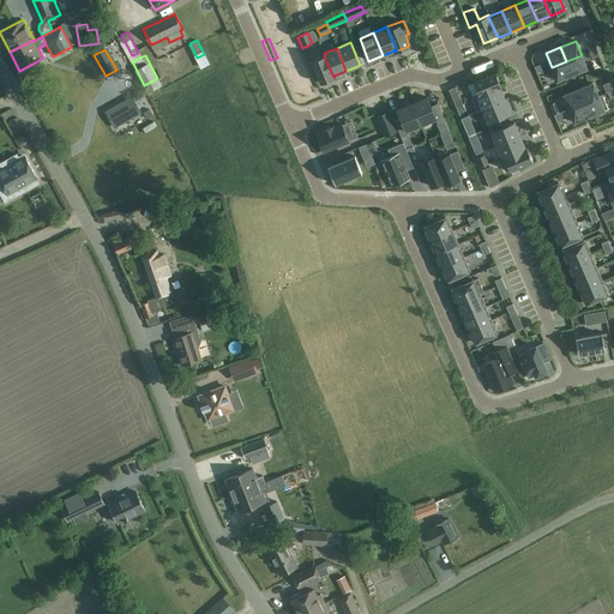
[(572,74),(588,68),(582,55),(566,61),(572,74)]
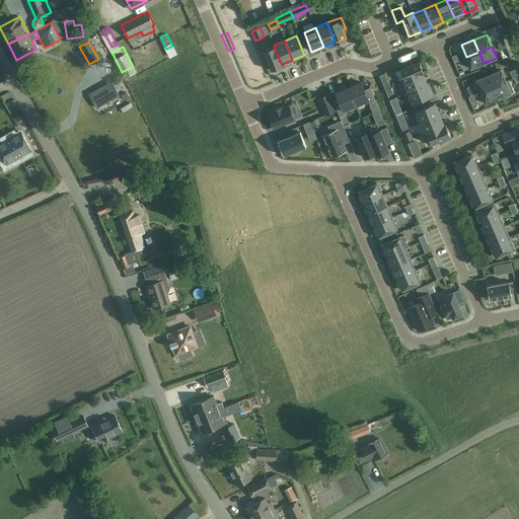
[(282,65),(274,48),(264,52),(271,70),(282,65)]
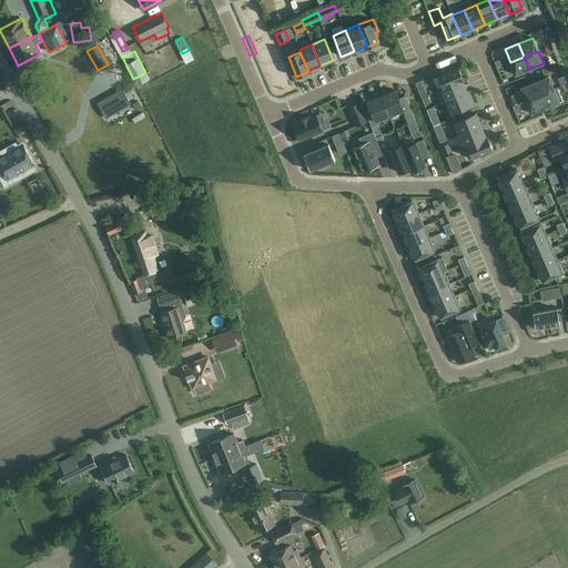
[(524,57),(510,62),(515,75),(529,69),(524,57)]
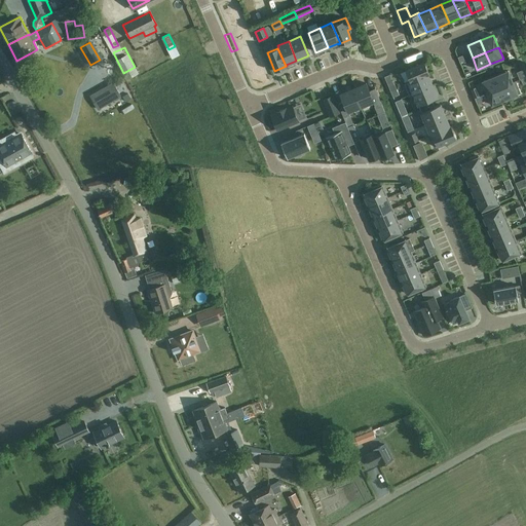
[(311,69),(315,77),(330,71),(326,62),(311,69)]
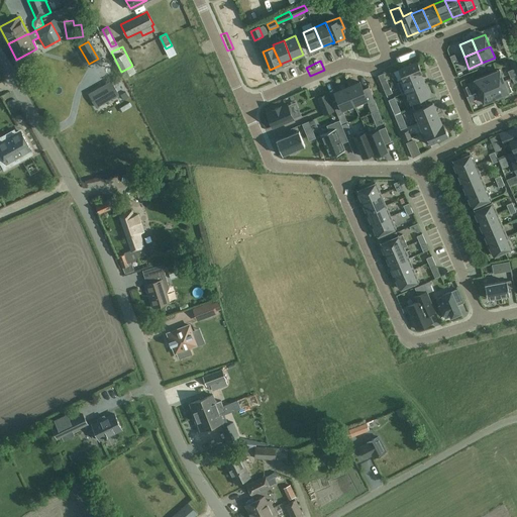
[(422,73),(417,61),(399,69),(404,80),(422,73)]
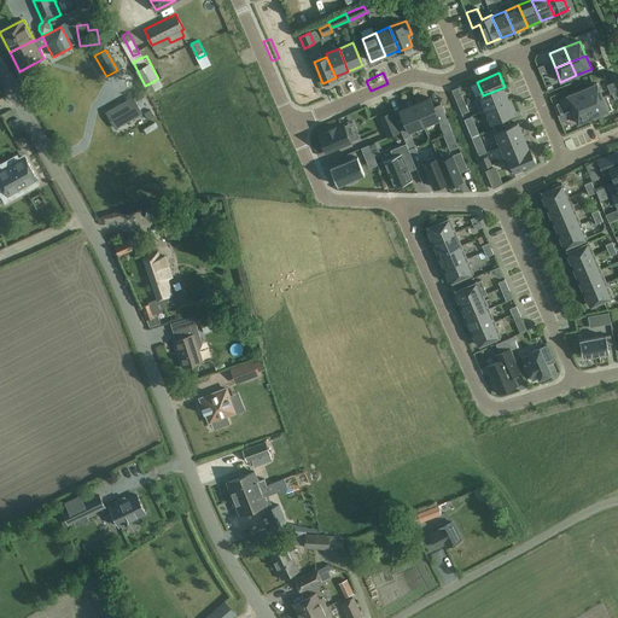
[(289,92),(302,85),(296,74),(283,80),(289,92)]
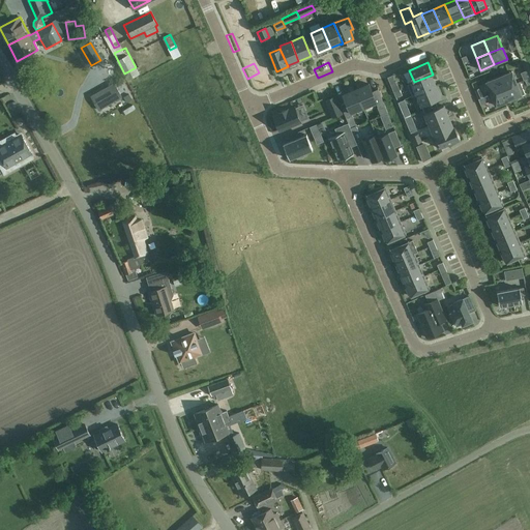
[(511,71),(499,77),(504,89),(517,83),(511,71)]
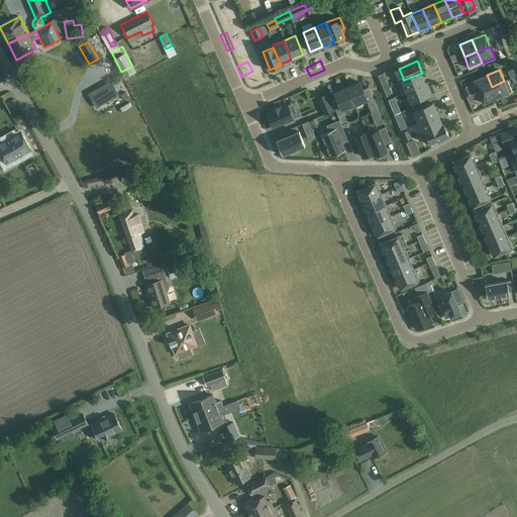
[(384,73),(378,75),(381,83),(384,89),(389,86),(387,81),(384,73)]
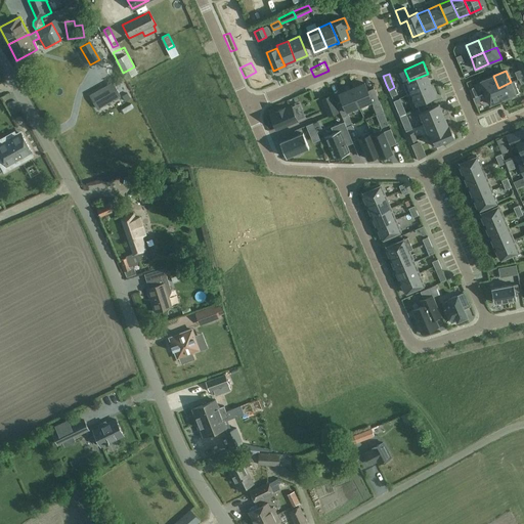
[(428,74),(409,81),(402,84),(407,95),(411,93),(431,85),(427,75),(428,74)]
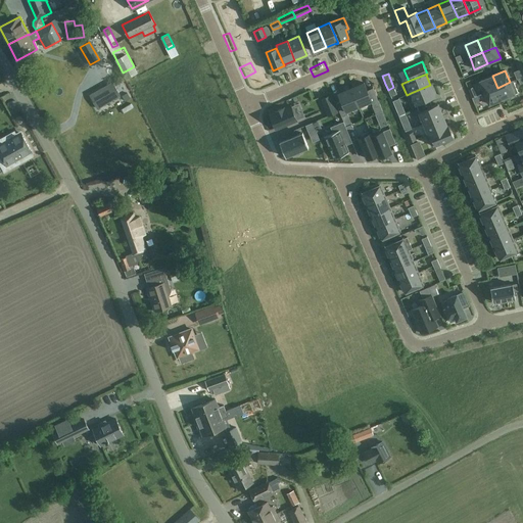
[(127,80),(129,85),(140,81),(138,76),(127,80)]
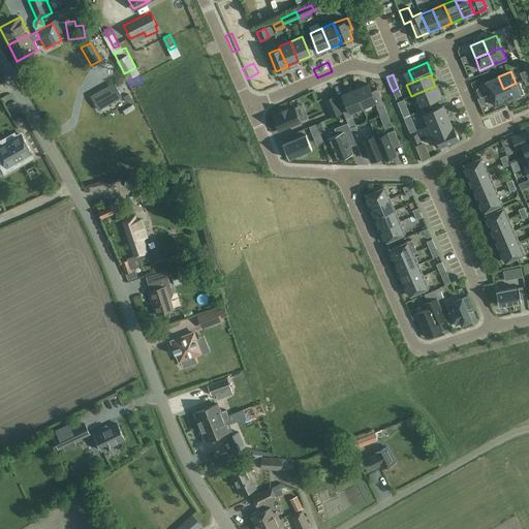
[(141,84),(146,93),(159,86),(154,76),(141,84)]
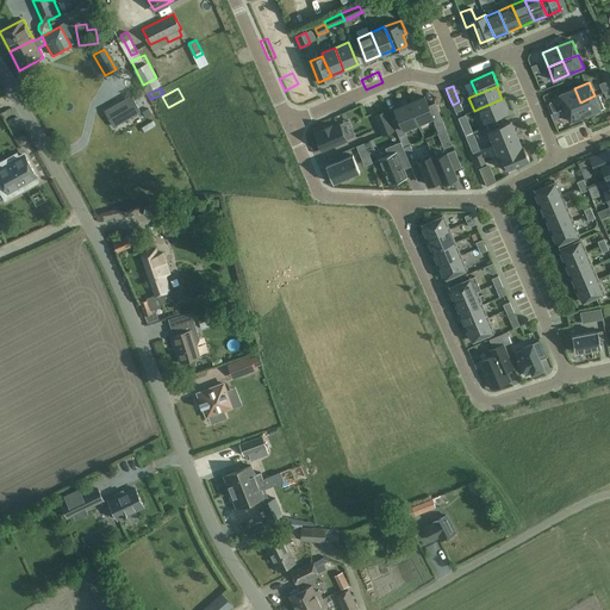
[(580,103),(574,88),(559,94),(565,109),(580,103)]
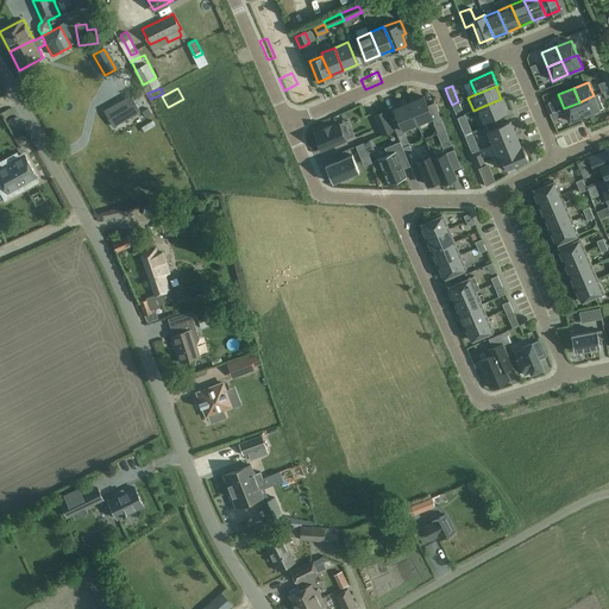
[(603,108),(597,94),(594,95),(579,102),(584,115),(603,108)]
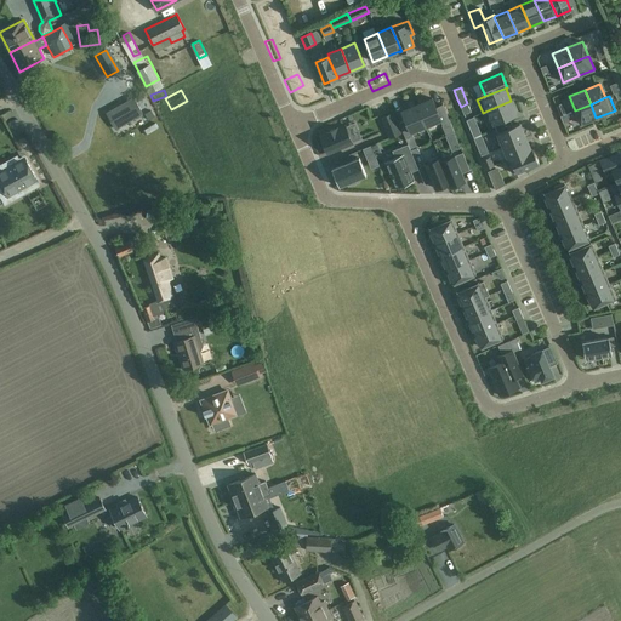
[(107,113),(115,129),(143,114),(134,97),(107,113)]
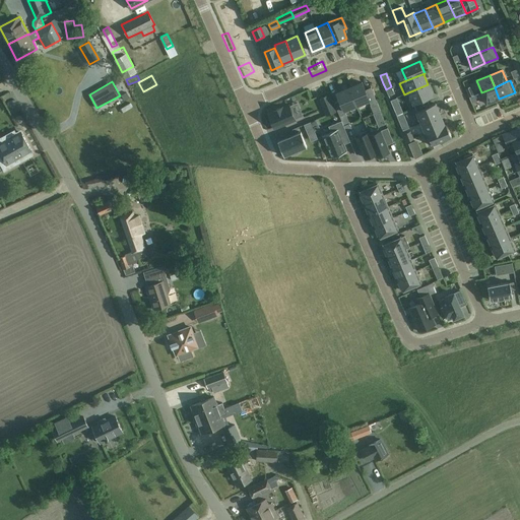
[(362,82),(349,87),(356,105),(369,100),(371,105),(376,102),(370,87),(365,89),(362,82)]
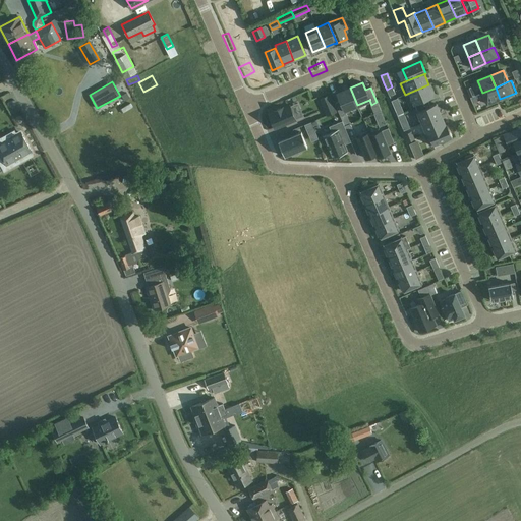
[(433,96),(428,84),(409,93),(415,108),(428,102),(427,99),(433,96)]
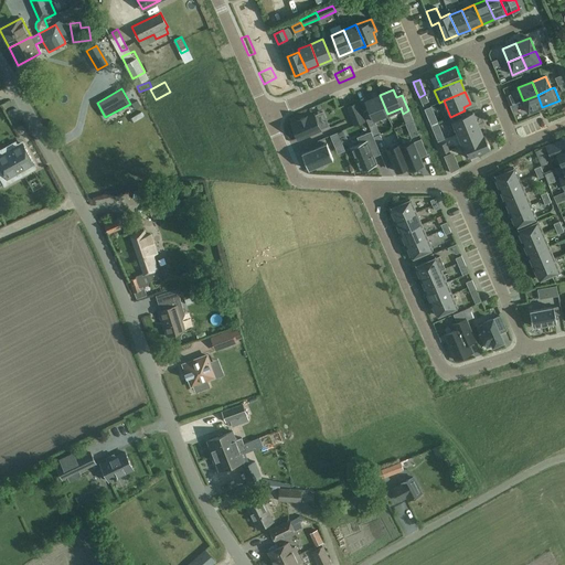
[(425,94),(419,97),(422,104),(428,102),(425,94)]
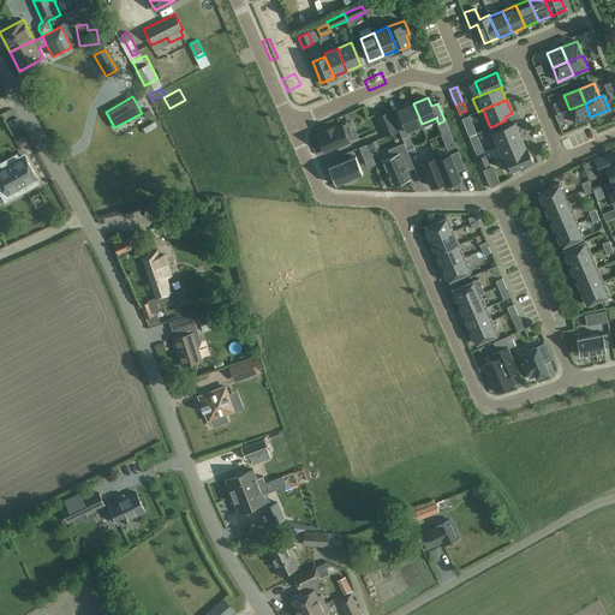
[(401,118),(395,120),(401,136),(408,133),(407,130),(422,124),(413,103),(398,109),(401,118)]
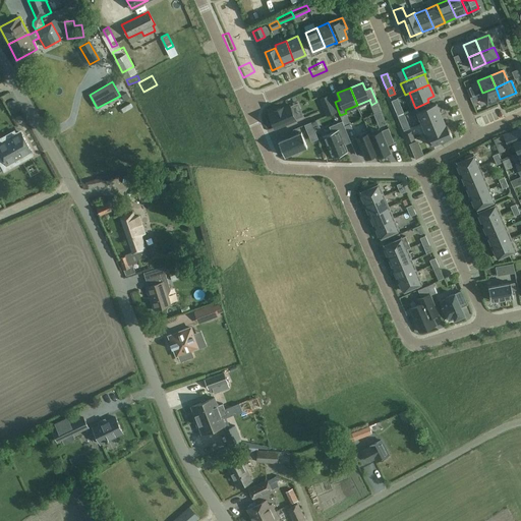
[(496,88),(482,93),(487,104),(500,99),(496,88)]
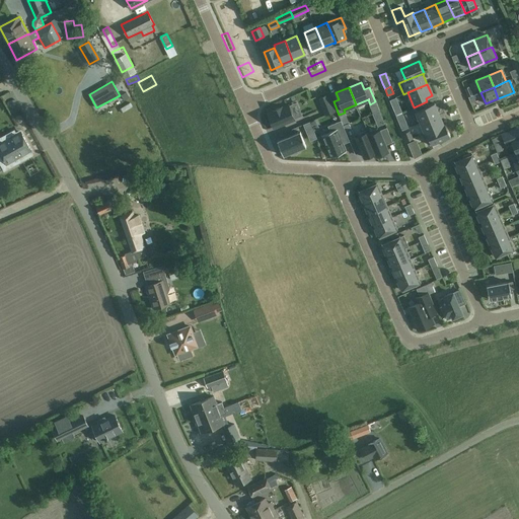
[(122,97),(124,100),(129,97),(128,94),(127,92),(121,95),(122,97)]
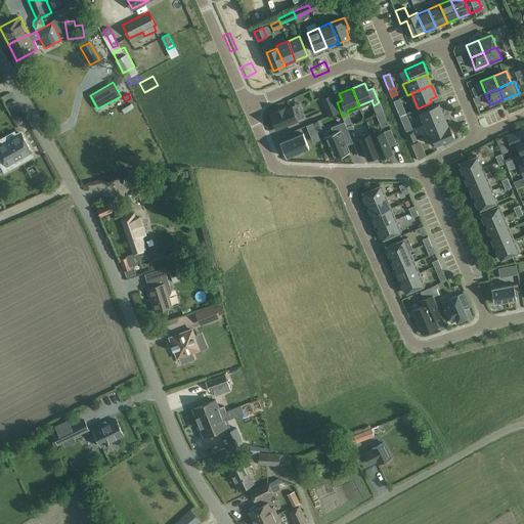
[(332,95),(322,99),(329,116),(338,112),(332,95)]
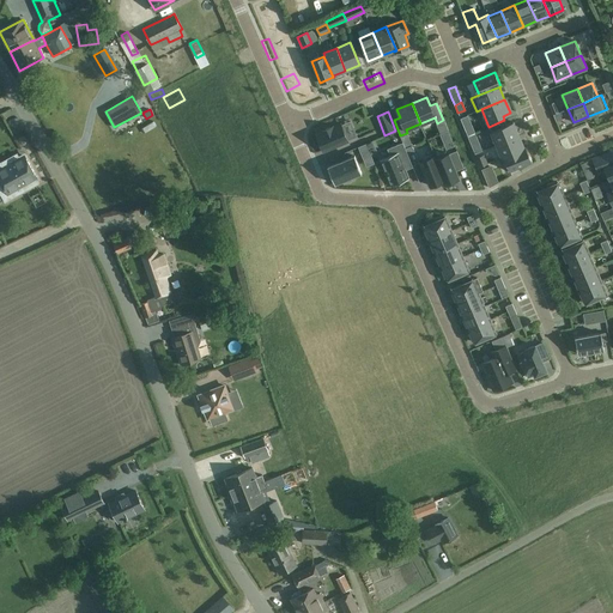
[(489,127),(497,145),(519,135),(514,122),(507,125),(504,120),(489,127)]
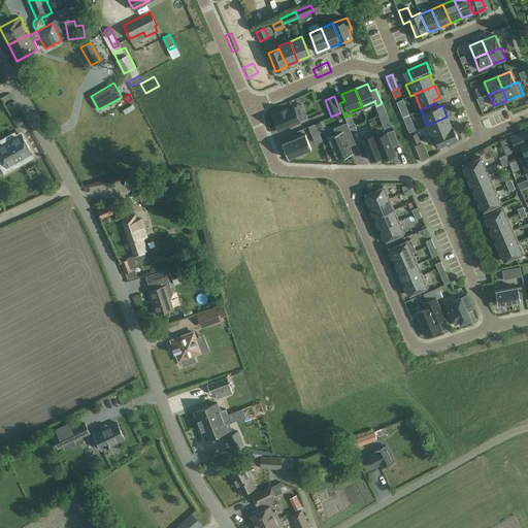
[(278,113),(272,117),(278,130),(299,121),(307,118),(301,104),(294,107),(287,110),(286,108),(277,112),(278,113)]
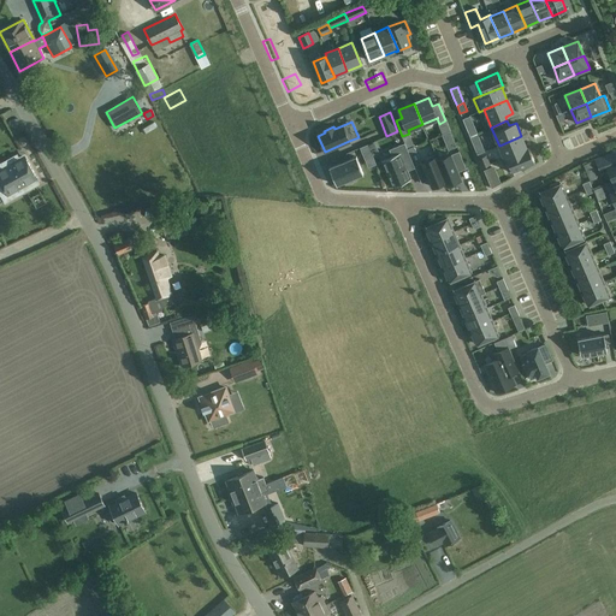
[(537,122),(526,124),(529,135),(539,131),(537,122)]
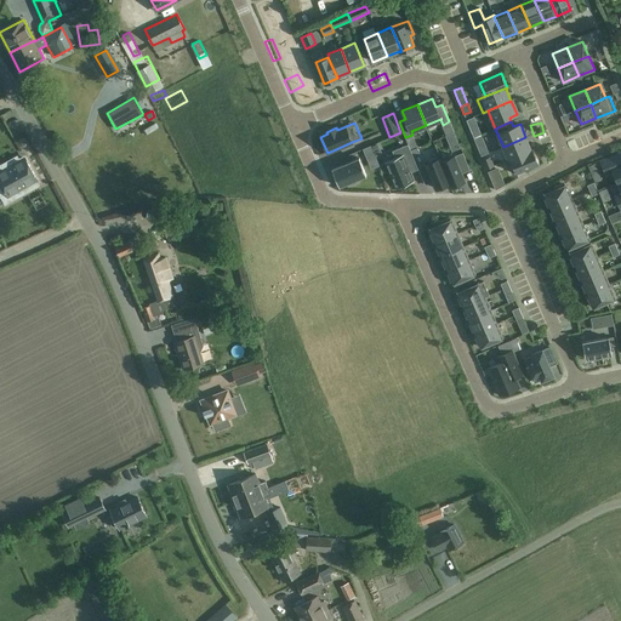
[(484,144),(480,135),(473,137),(478,147),(484,144)]
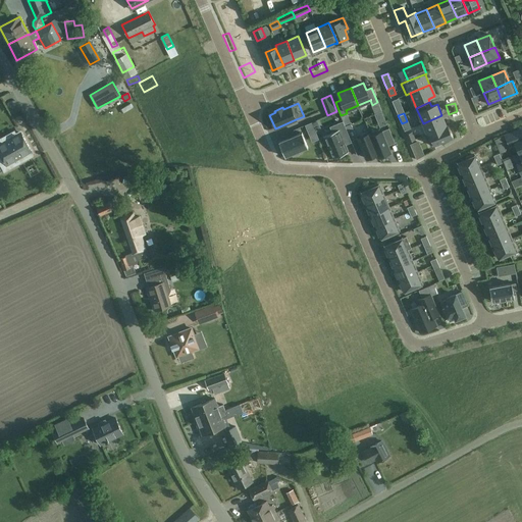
[(447,125),(441,115),(423,123),(427,135),(448,125),(447,125)]
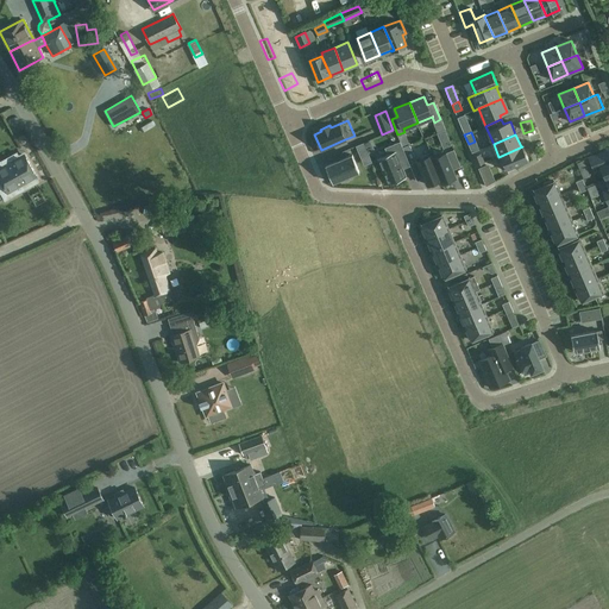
[(364,143),(369,154),(375,151),(370,140),(364,143)]
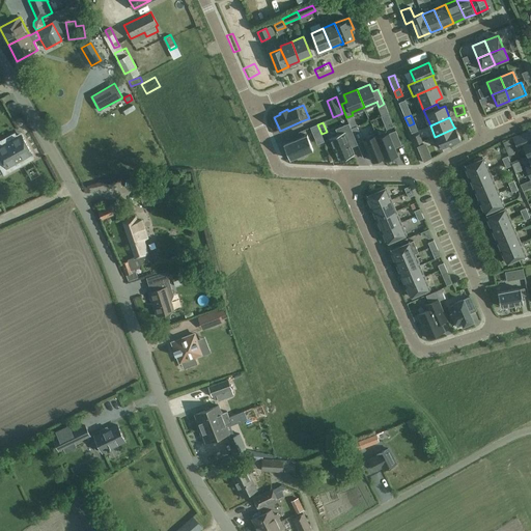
[(338,135),(329,138),(339,161),(354,155),(350,143),(356,141),(357,144),(358,144),(357,143),(351,129),(348,123),(336,129),(338,135)]
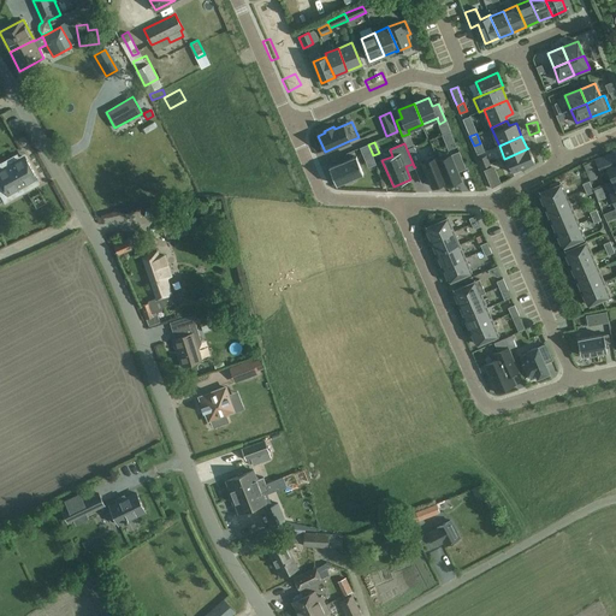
[(361,148),(360,148),(368,169),(377,165),(373,155),(368,144),(361,148)]
